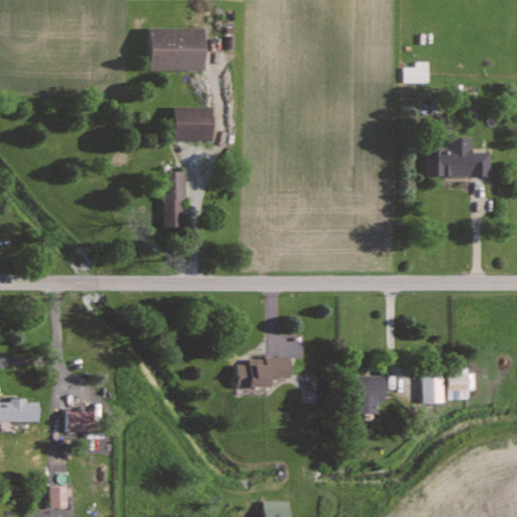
[(204,26),(149,27),(150,70),(206,69),(204,26)]
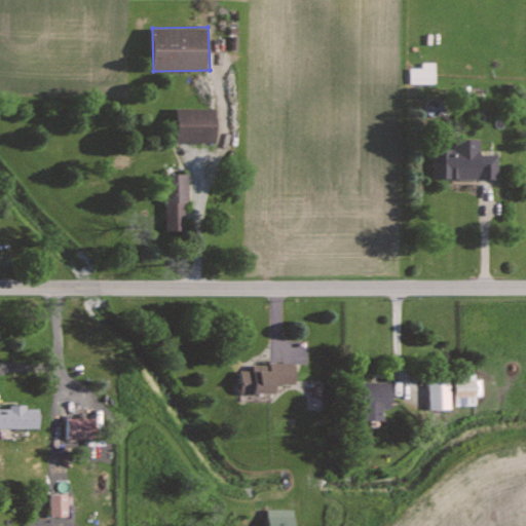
[(436,83),(435,62),(421,62),(421,67),(410,67),(410,83),(436,83)]
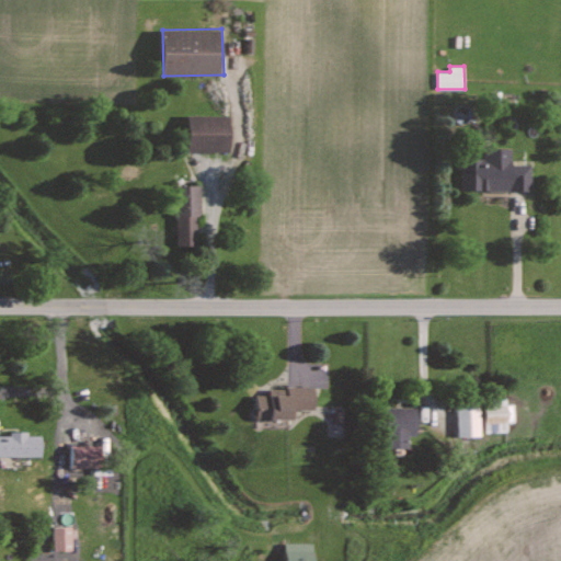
[(231,115),(189,114),(189,151),(230,151),(231,115)]
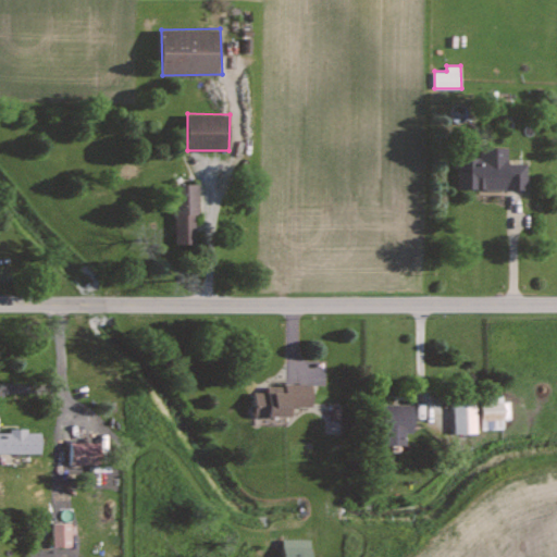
[(528,189),(528,163),(507,163),(507,148),(480,148),(480,158),(458,157),(458,188),(528,189)]
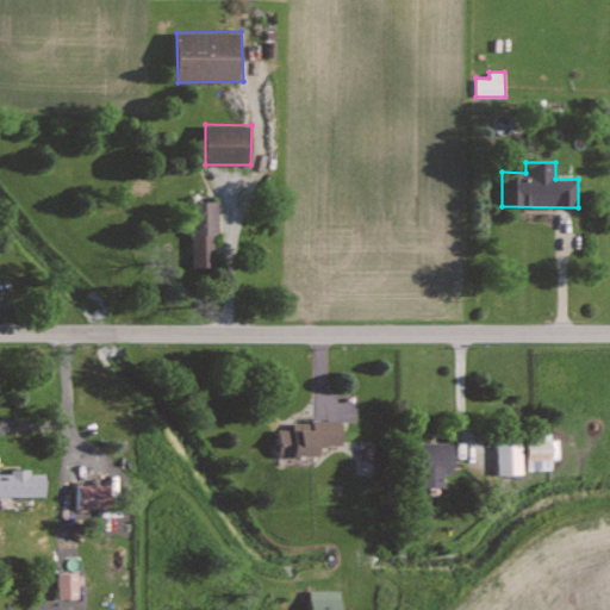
[(192,267),(217,266),(216,201),(191,201),(192,267)]
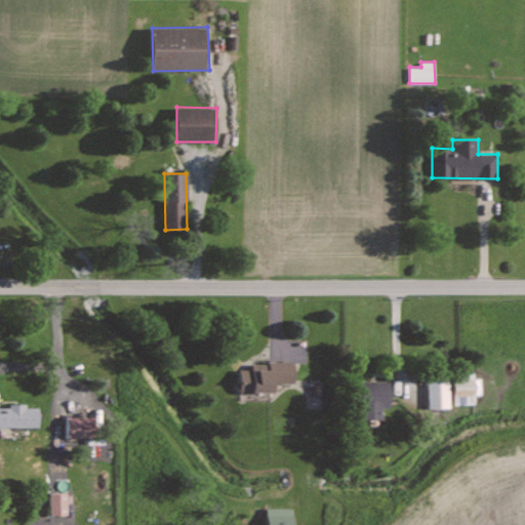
[(295,362),(251,362),(251,369),(240,369),(240,392),(276,392),(276,382),(295,382),(295,362)]
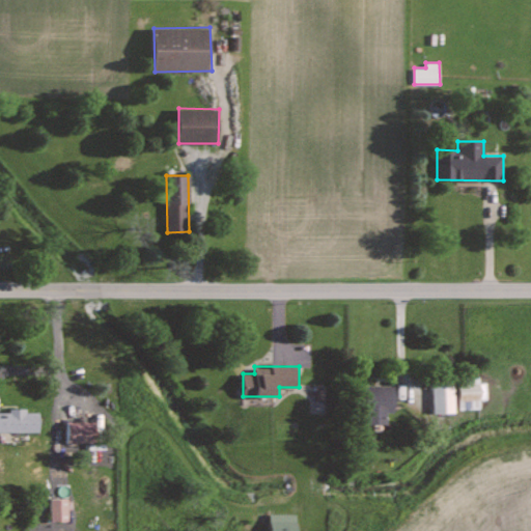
[(459,409),(480,409),(480,399),(486,399),(486,382),(459,382),(459,409)]
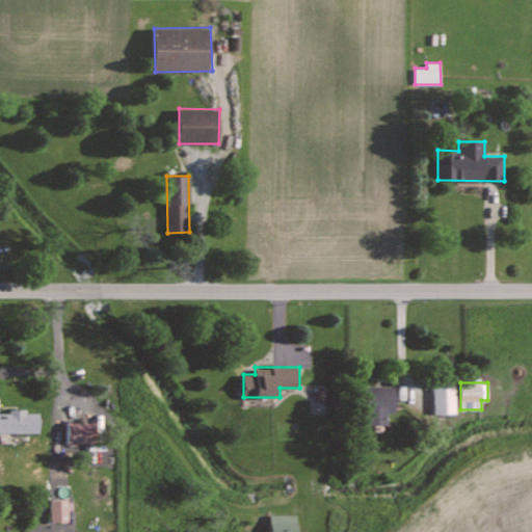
[(456,414),(455,384),(433,384),(434,414),(456,414)]
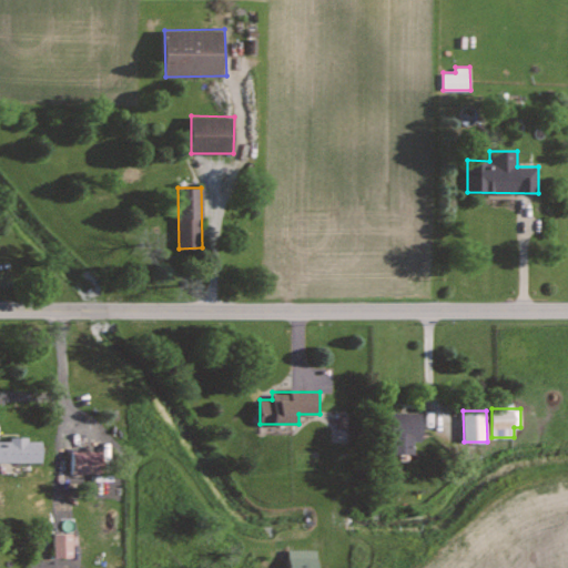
[(415,454),(414,440),(423,440),(422,412),(393,413),(394,454),(415,454)]
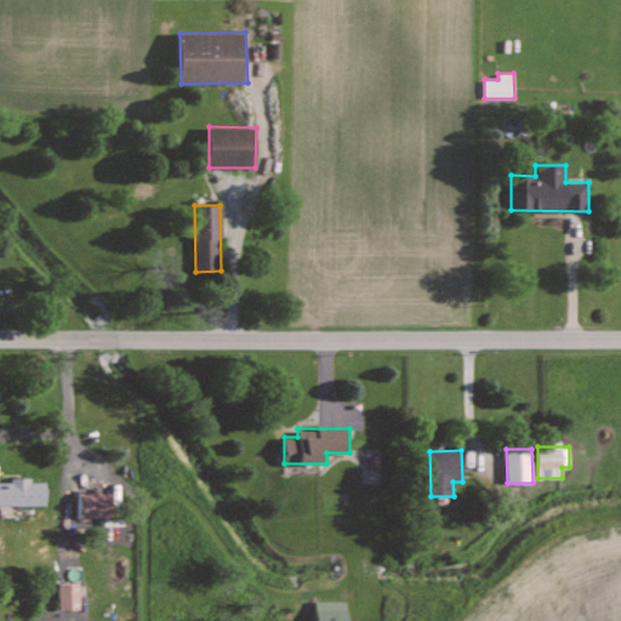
[(29,482),(29,480),(0,480),(0,505),(46,505),(46,482),(29,482)]
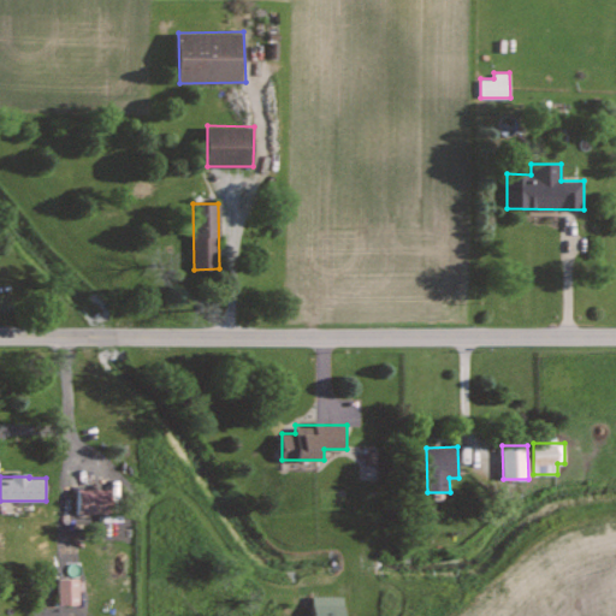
[(111,489),(76,487),(75,498),(67,498),(66,514),(111,515),(111,489)]
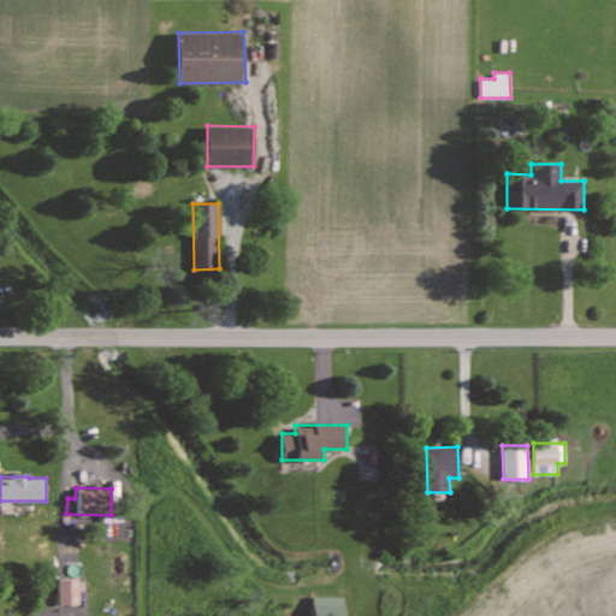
[(78,578),(58,579),(59,605),(78,605),(78,578)]
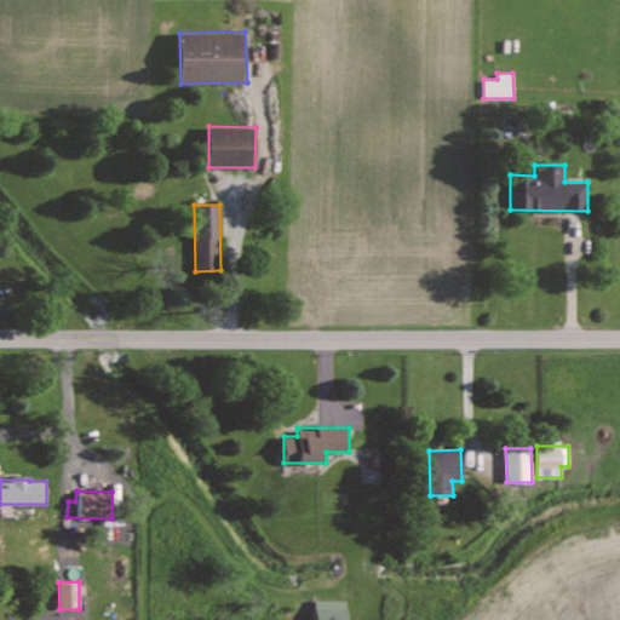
[(345,619),(346,601),(316,600),(315,619),(345,619)]
